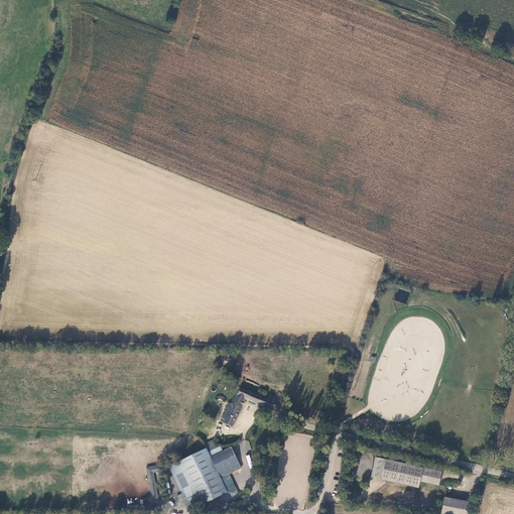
[(269,396),(257,391),(242,385),(234,402),(231,400),(227,408),(223,415),(227,417),(225,421),(234,425),(247,397),(268,406),(277,407),(280,399),(277,398),(278,394),(271,392),(269,396)]
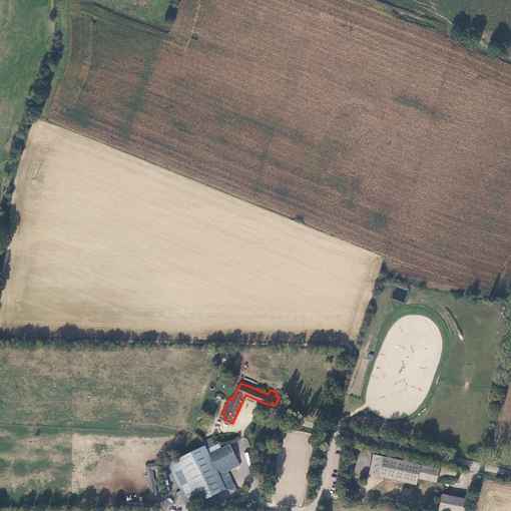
[(221,442),(208,447),(206,443),(170,461),(182,488),(178,490),(180,495),(182,494),(188,506),(218,492),(221,498),(239,490),(229,469),(241,463),(231,442),(223,446),(221,442)]
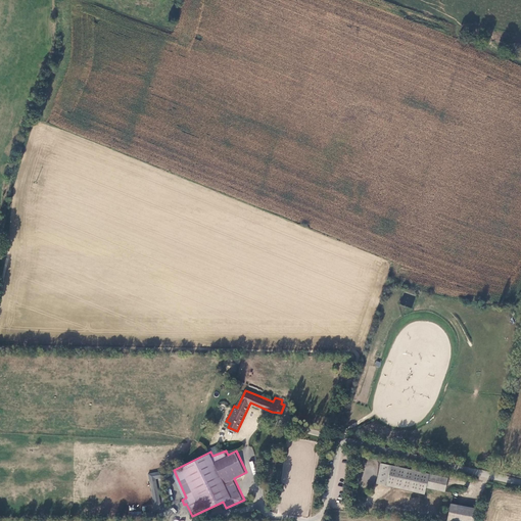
[(377,484),(387,486),(391,466),(381,464),(377,484)]
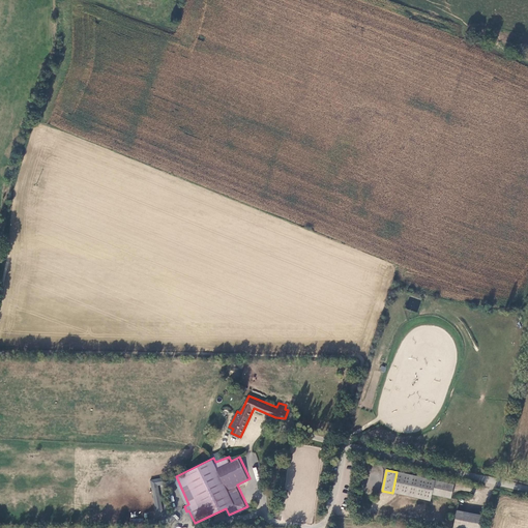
[(435,480),(397,472),(392,493),(431,501),(435,480)]
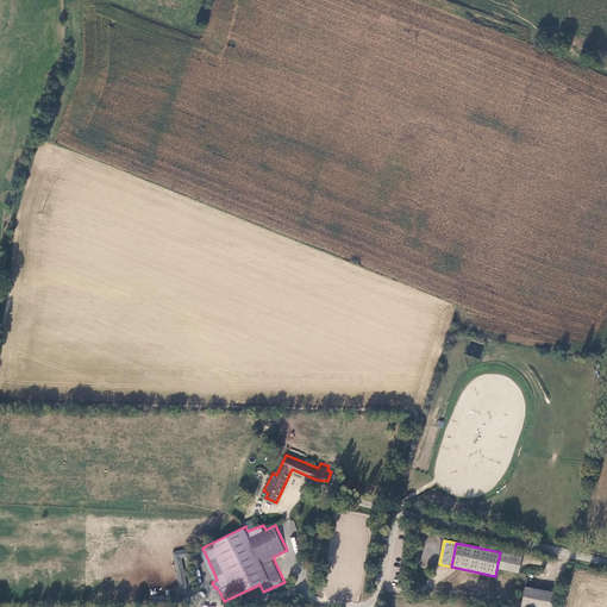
[(175,549),(182,590),(189,589),(188,584),(189,584),(183,556),(192,555),(191,546),(175,549)]
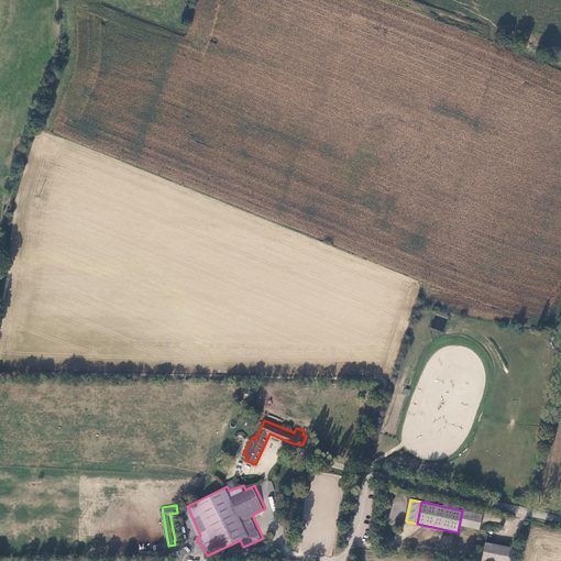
[(462,510),(459,525),(479,529),(482,515),(462,510)]
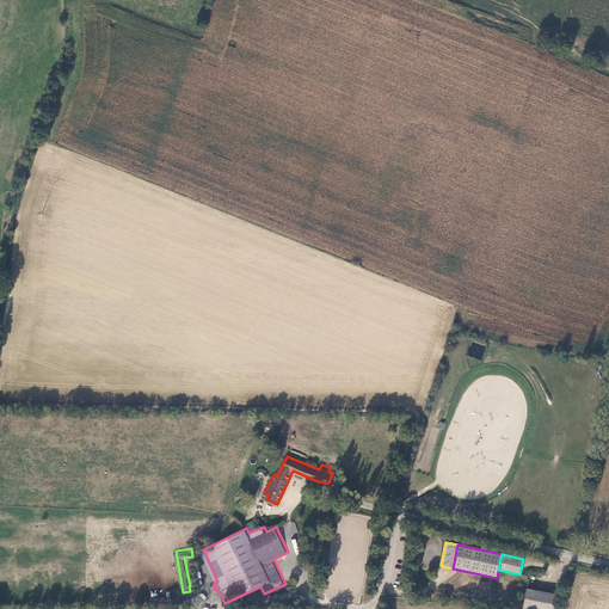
[(553,608),(557,595),(527,589),(523,608),(524,608),(553,608)]
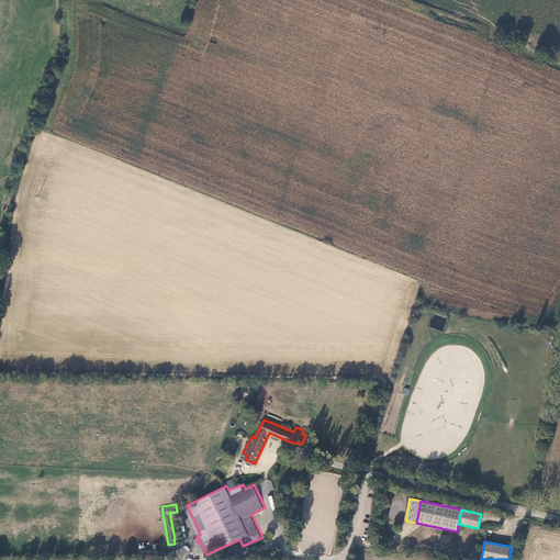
All buildings are outlined.
